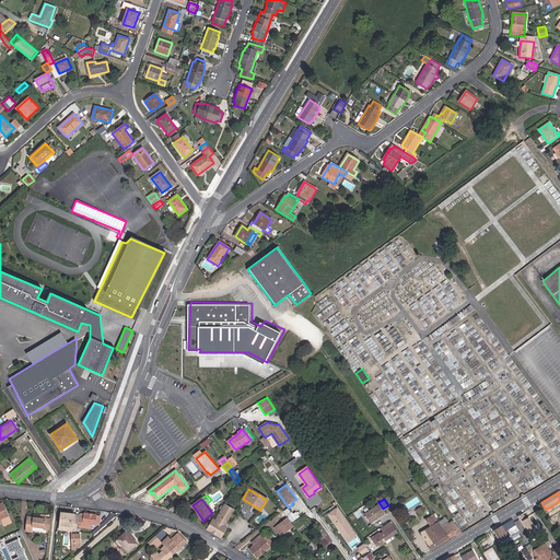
[(2,522),(10,518),(2,503),(0,503),(0,520),(1,520),(2,522)]
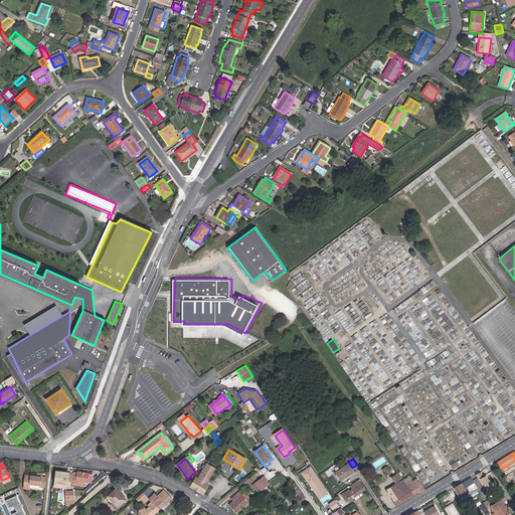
[(190,487),(202,494),(208,485),(206,484),(214,469),(206,464),(198,479),(195,478),(190,487)]
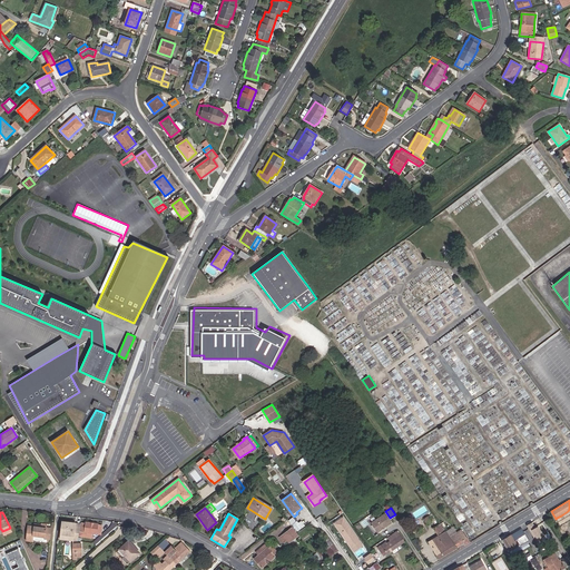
[(392,523),(386,514),(372,523),(379,532),(392,523)]
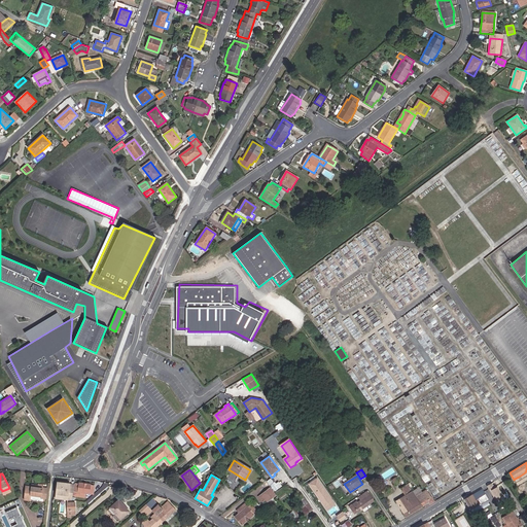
[(309,483),(326,510),(336,504),(318,477),(309,483)]
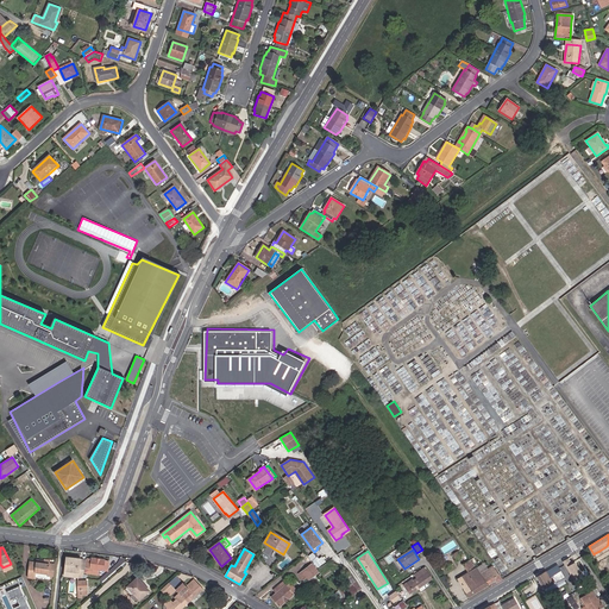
[(322,556),(313,560),(318,566),(326,562),(322,556)]
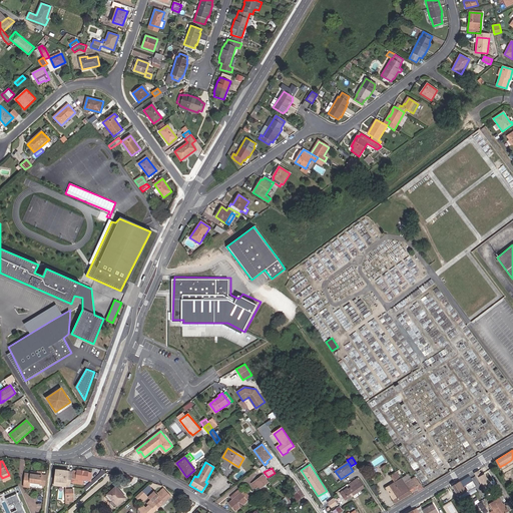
[(70,487),(72,472),(68,471),(56,469),(55,481),(66,482),(66,486),(70,487)]
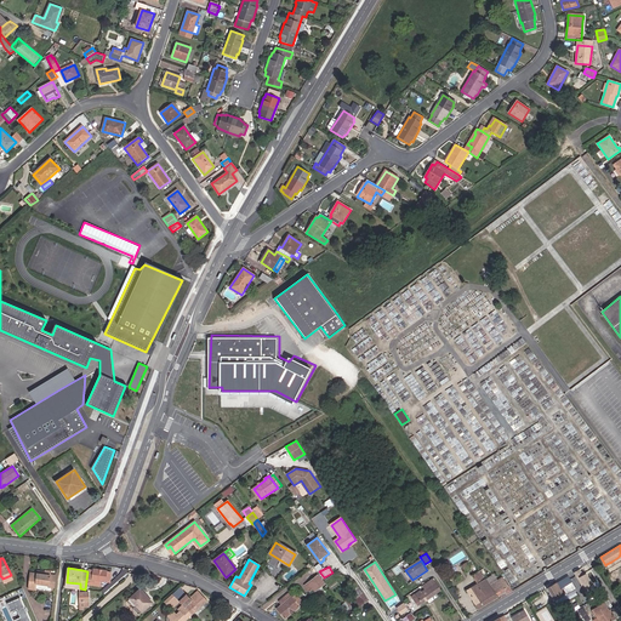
[(576,570),(585,593),(599,587),(592,569),(585,573),(582,568),(576,570)]
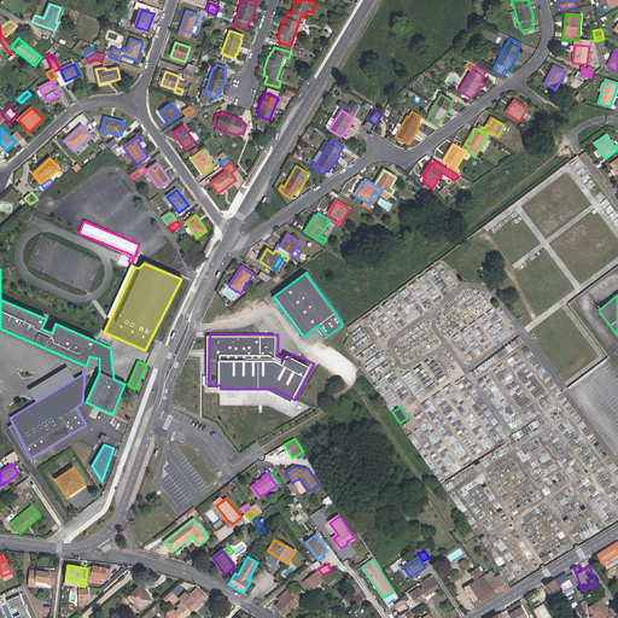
[(93,567),(89,567),(87,581),(100,583),(100,578),(110,579),(111,570),(106,569),(94,566),(93,567)]
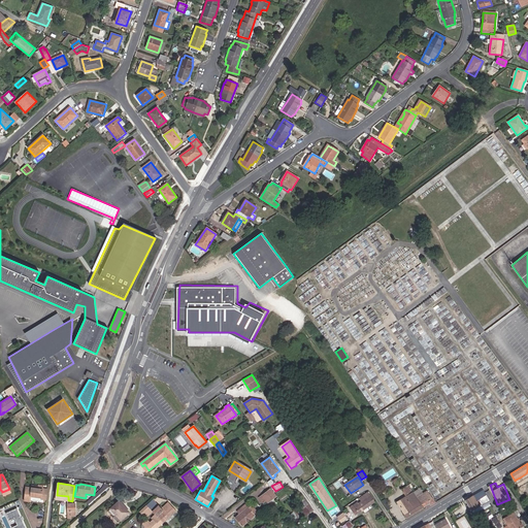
[(46,500),(47,490),(42,489),(43,486),(38,485),(37,489),(26,487),(25,500),(30,501),(31,496),(41,498),(41,499),(46,500)]
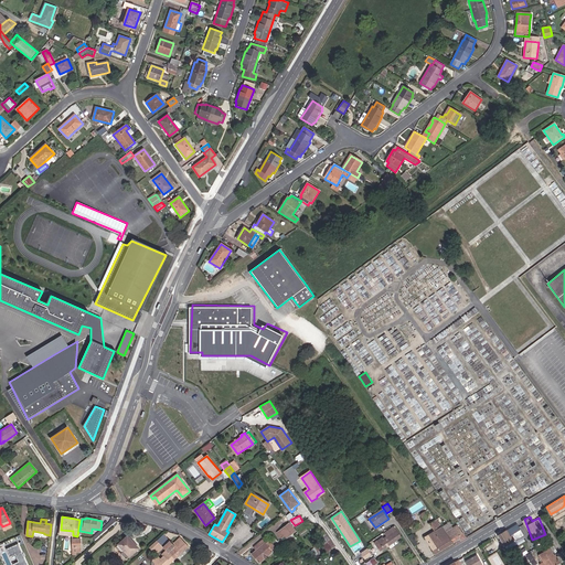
[(452,543),(446,532),(441,526),(439,524),(438,522),(436,519),(429,523),(435,531),(425,537),(435,554),(452,543)]
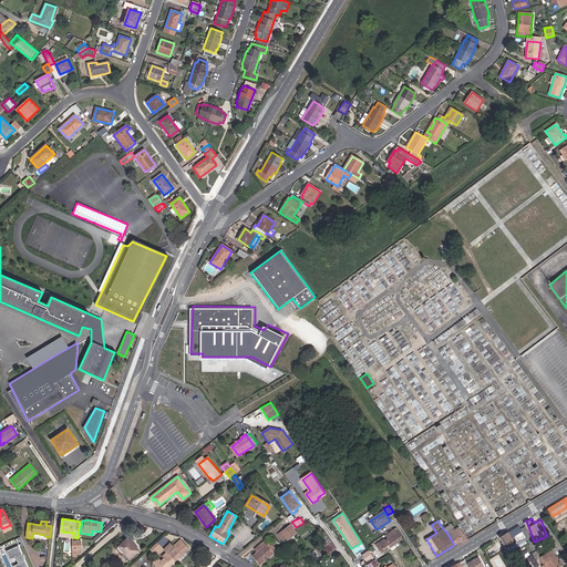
[(287,539),(297,533),(290,525),(281,532),(286,538),(287,539)]
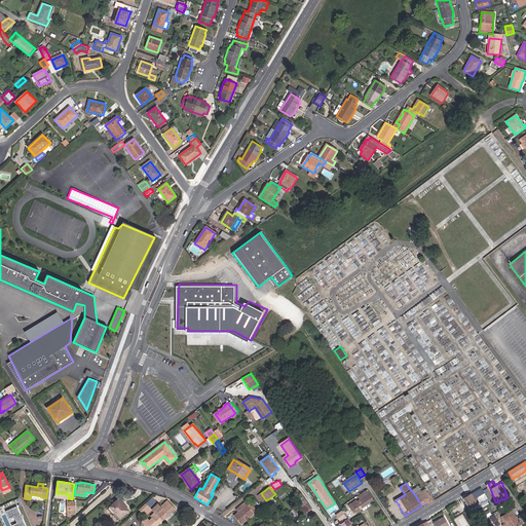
[(472,493),(463,498),(470,510),(478,503),(475,498),(485,493),(482,489),(473,494),(472,493)]
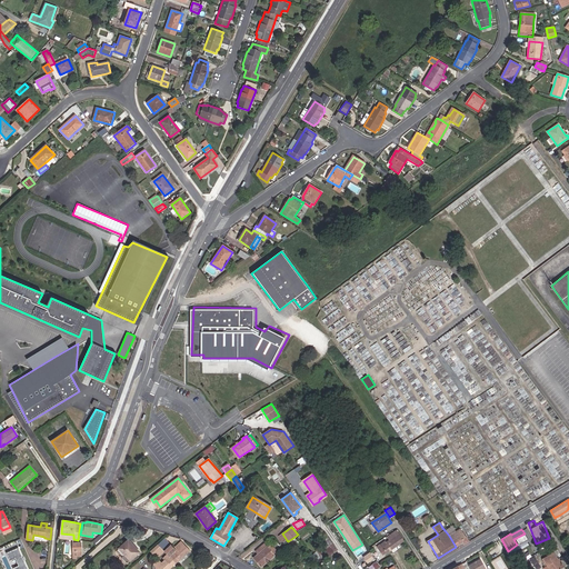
[(465,545),(469,541),(461,530),(458,532),(458,531),(449,536),(456,547),(462,542),(465,545)]
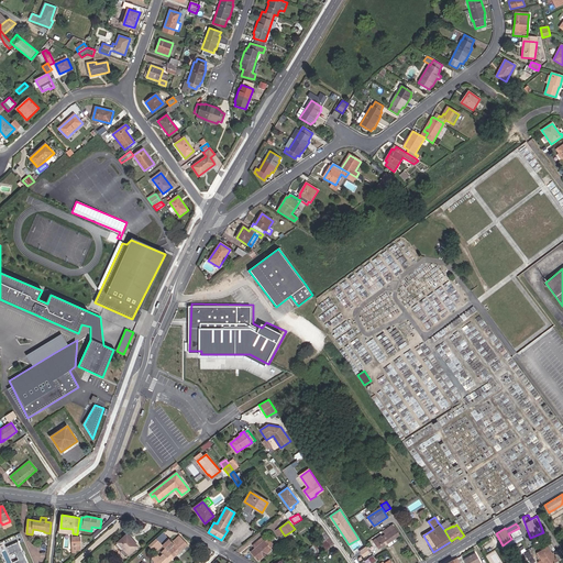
[(382,547),(383,547),(399,534),(393,526),(387,529),(389,532),(382,537),(381,536),(373,541),(379,549),(382,547)]
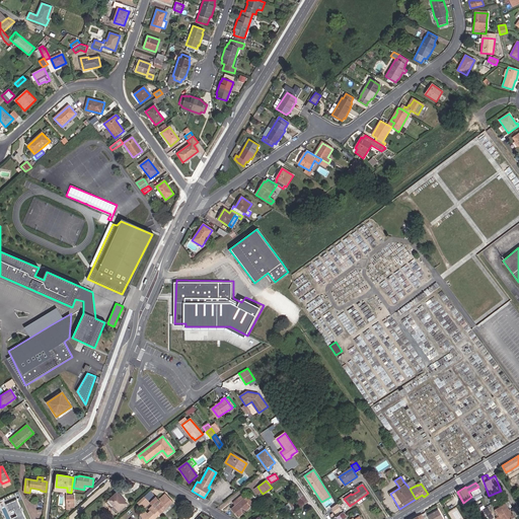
[(307,501),(298,488),(296,490),(297,491),(296,491),(295,490),(291,492),(297,502),(301,499),(304,503),(307,501)]
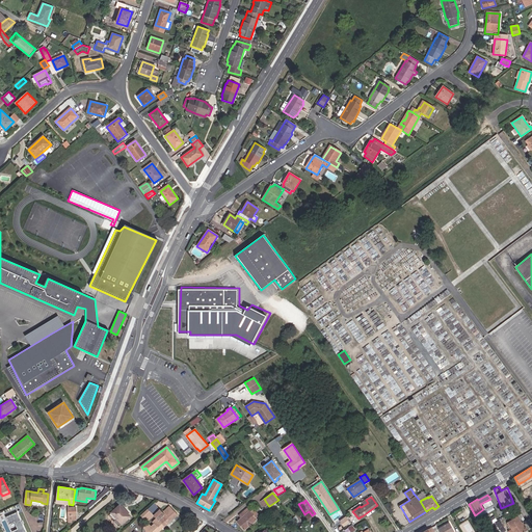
[(159,507),(154,503),(149,508),(153,512),(159,507)]
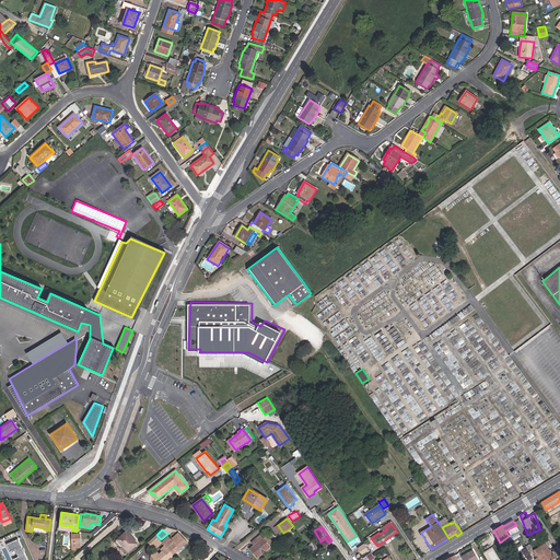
[(126,532),(114,541),(125,555),(137,544),(126,532)]
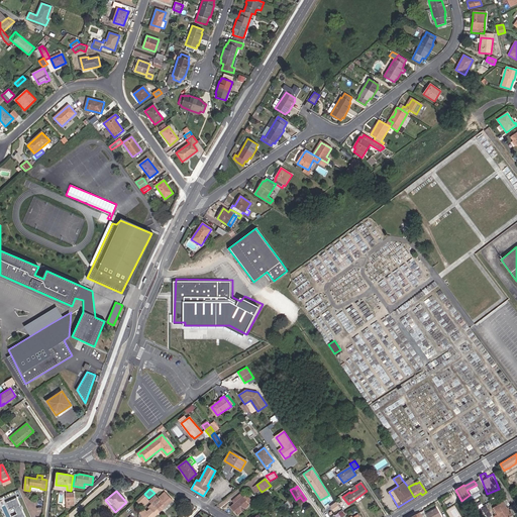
[(148,500),(160,512),(173,501),(165,492),(158,498),(154,495),(149,499),(148,498),(144,494),(143,495),(148,500)]
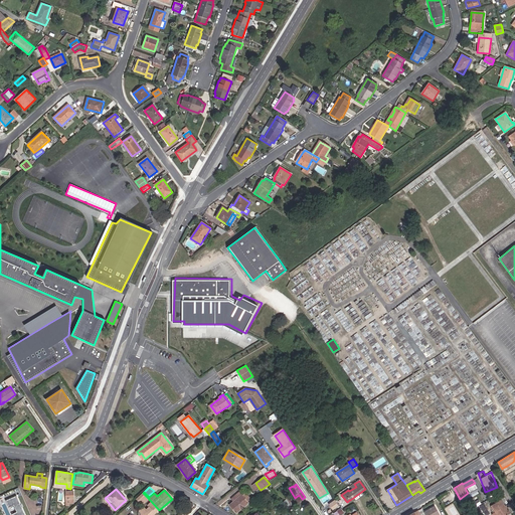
[(232,501),(240,494),(238,492),(237,493),(236,492),(232,496),(232,497),(230,499),(232,501)]
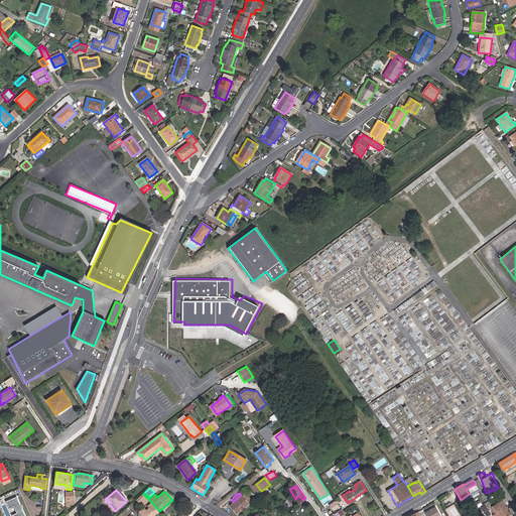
[(153,515),(159,511),(148,499),(143,494),(137,499),(140,503),(141,502),(144,505),(148,502),(150,505),(148,507),(149,508),(146,511),(143,508),(139,512),(142,515),(140,515),(153,515)]
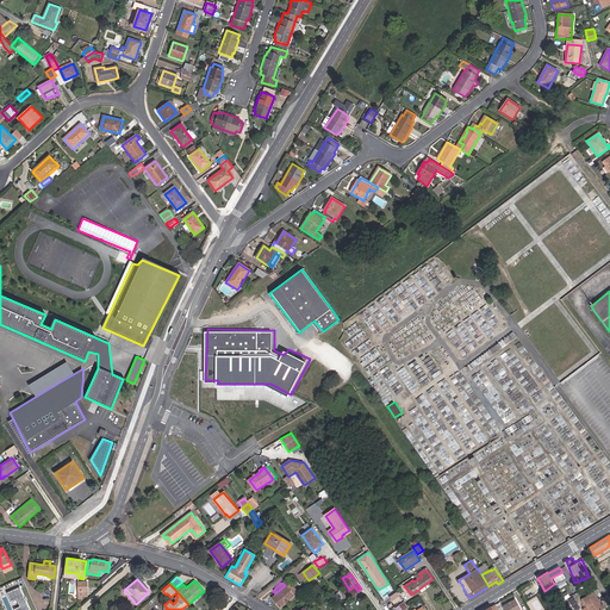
[(287,589),(285,585),(275,593),(277,595),(272,598),(280,608),(293,596),(292,595),(298,590),(292,584),(287,589)]
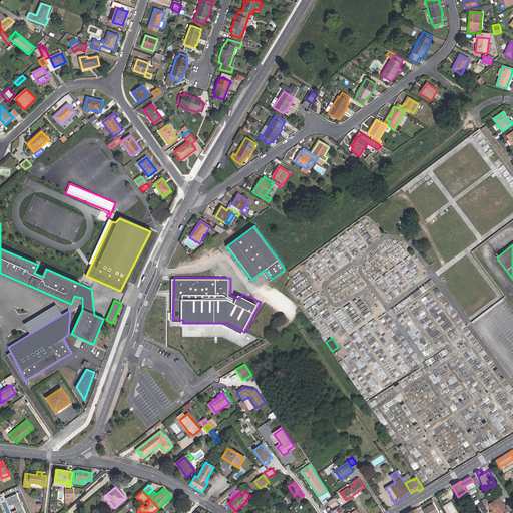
[(25,512),(17,493),(6,497),(11,510),(12,512),(25,512)]
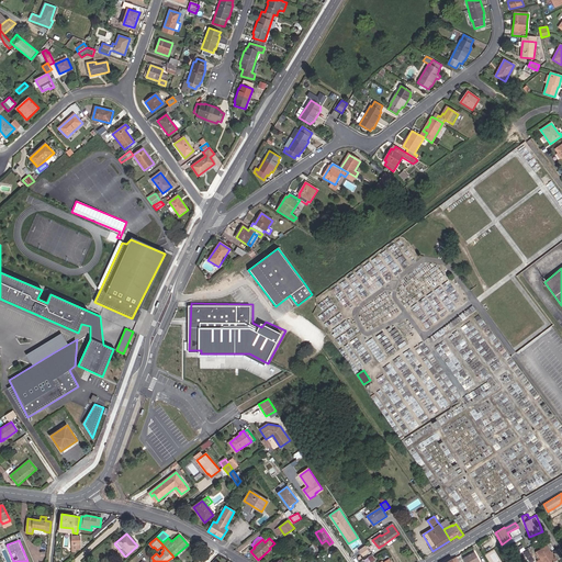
[(362,555),(370,551),(366,544),(358,550),(362,555)]
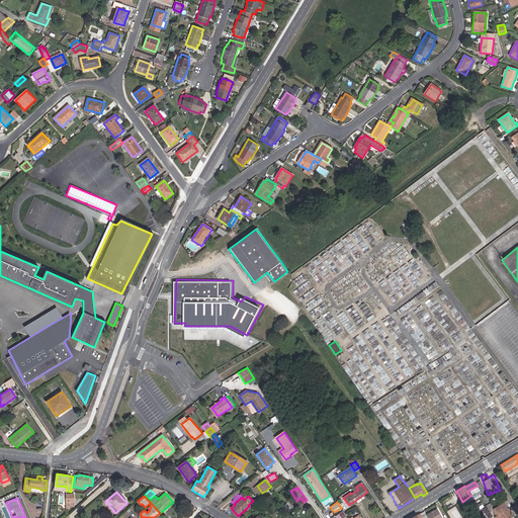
[(513,517),(508,510),(504,503),(494,509),(499,516),(496,517),(511,517),(512,517),(513,517)]
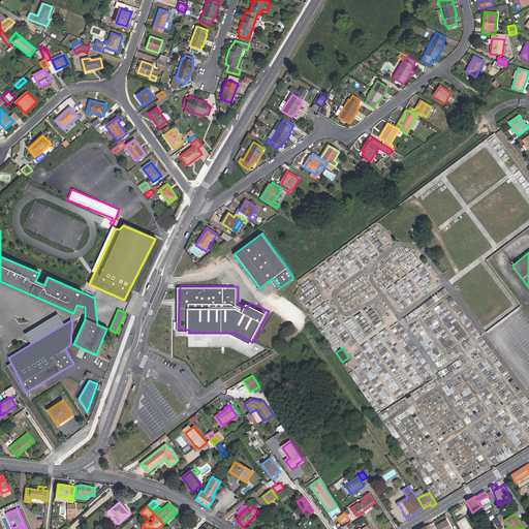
[(497,517),(493,520),(498,528),(500,528),(503,527),(497,517)]
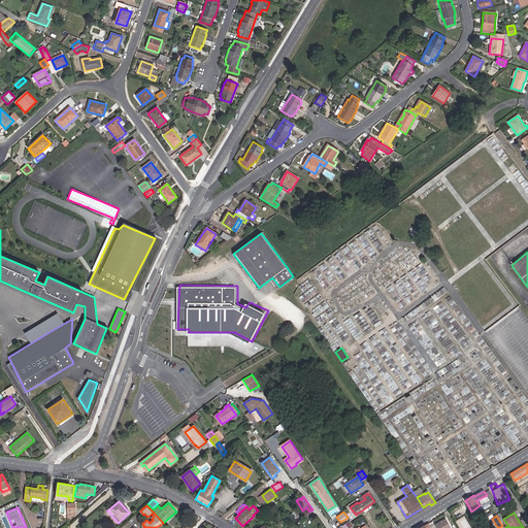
[(446,518),(435,524),(436,527),(449,527),(451,527),(446,518)]
